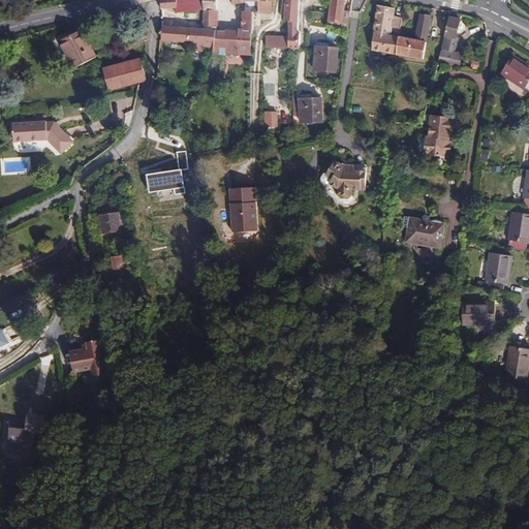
[(204,9),(204,0),(161,0),(161,9),(175,7),(176,12),(204,9)]
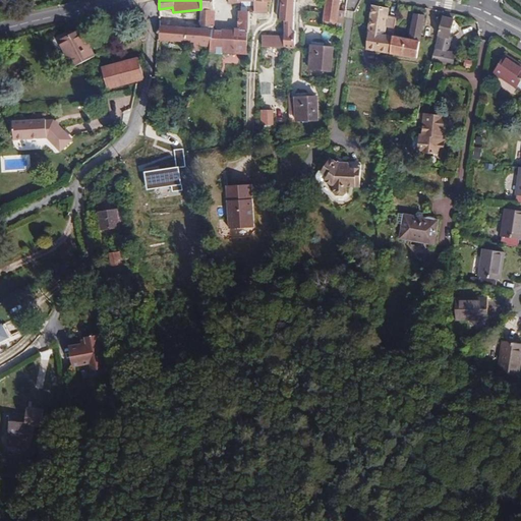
[(249,31),(249,13),(250,7),(254,7),(254,4),(241,4),(241,11),(239,10),(239,29),(235,29),(235,31),(225,31),(225,33),(218,32),(219,30),(215,30),(214,0),(200,0),(200,9),(201,25),(205,25),(210,25),(210,30),(212,30),(211,44),(210,51),(218,52),(227,52),(231,53),(247,54),(248,31),(249,31)]
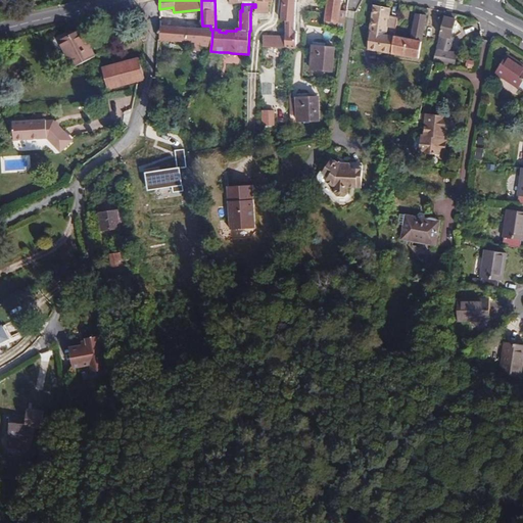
[(288,48),(296,48),(296,33),(294,33),(295,0),(283,0),(281,20),(286,20),(286,32),(285,32),(285,37),(264,36),(263,47),(285,48),(288,48)]
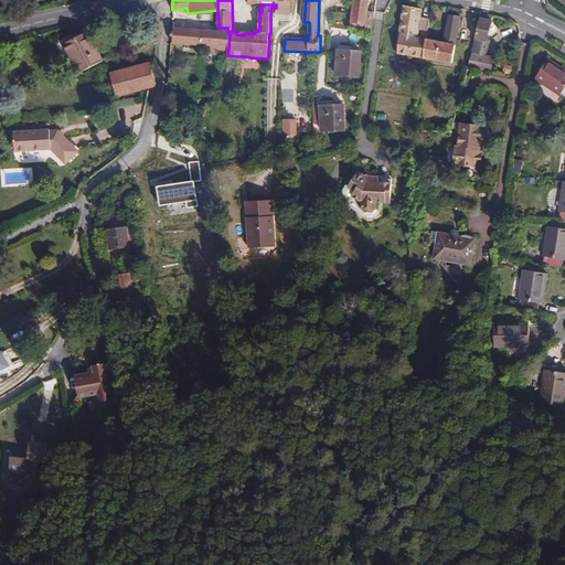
[(354,0),(351,28),(372,31),(374,13),(368,13),(369,0),(354,0)]
